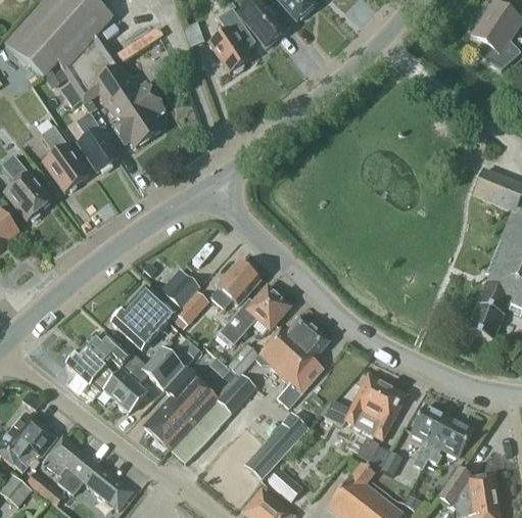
[(137,89),(100,34),(113,19),(92,0),(43,0),(4,43),(42,78),(56,62),(84,103),(99,93),(115,116),(109,121),(124,144),(131,139),(136,146),(161,130),(160,129),(161,125),(157,120),(154,119),(153,118),(164,109),(146,82),(137,89)]
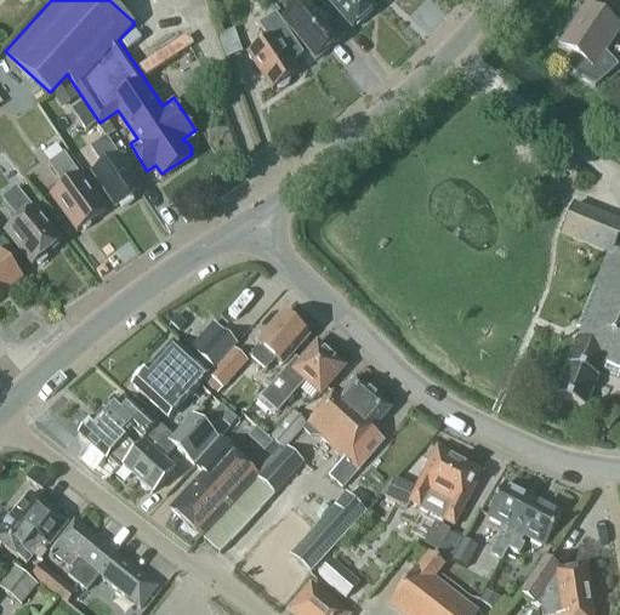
[(295,0),(280,12),(293,26),(317,56),(340,36),(324,18),(325,17),(311,0),(295,0)]
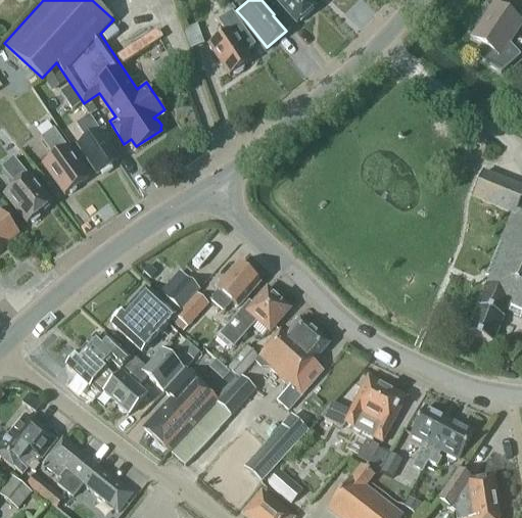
[(279,0),(297,20),(316,4),(312,0),(279,0)]
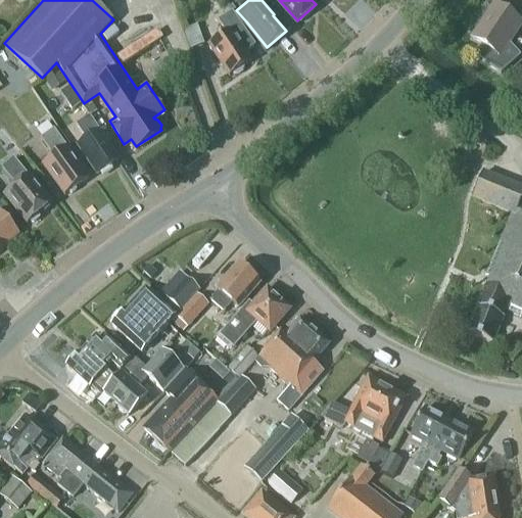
[(502,72),(502,69),(521,52),(508,39),(521,19),(494,2),(472,35),(484,42),(476,54),(502,72)]
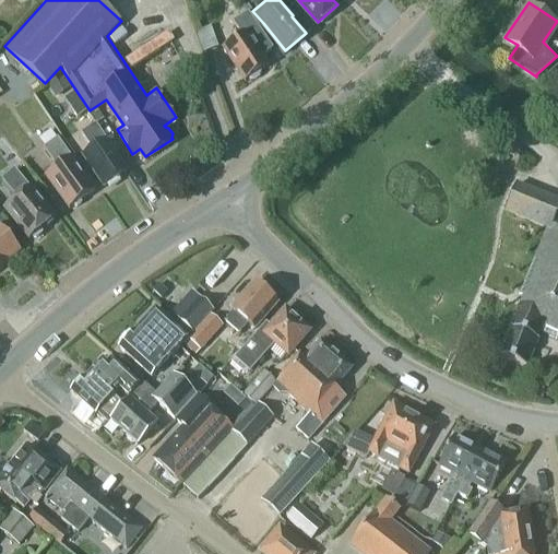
[(250,77),(261,70),(260,68),(269,62),(262,54),(272,46),(248,10),(233,20),(237,27),(232,31),(235,36),(223,44),(245,78),(249,75),(250,77)]
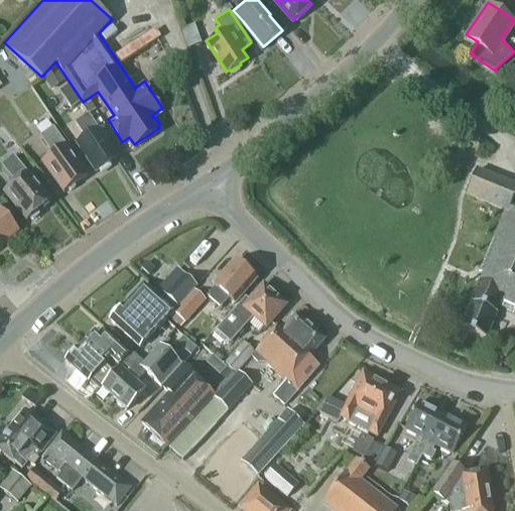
[(57,66),(44,75),(50,85),(65,76),(57,66)]
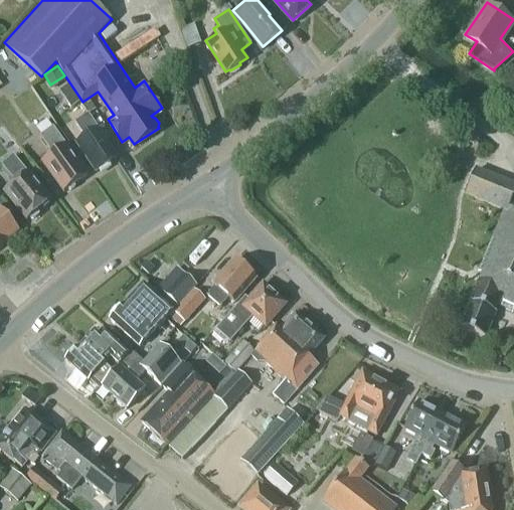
[(88,111),(75,120),(84,134),(76,139),(97,169),(117,155),(97,126),(98,125),(88,111)]
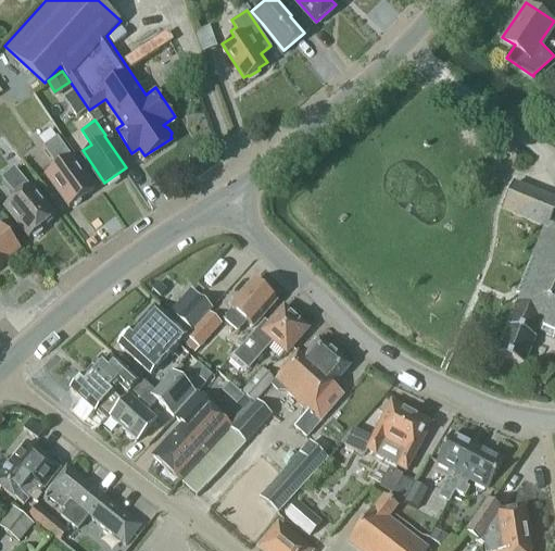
[(76,202),(80,199),(82,196),(95,186),(58,134),(43,143),(58,163),(46,172),(68,204),(74,201),(76,202)]
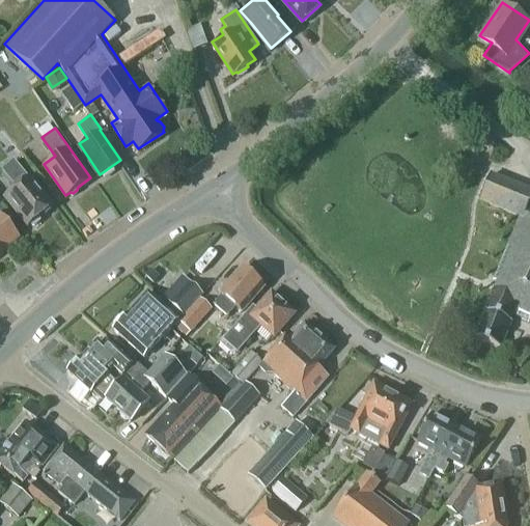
[(28,174),(14,157),(1,166),(16,185),(3,194),(28,224),(30,222),(34,222),(39,218),(39,215),(52,204),(28,174)]
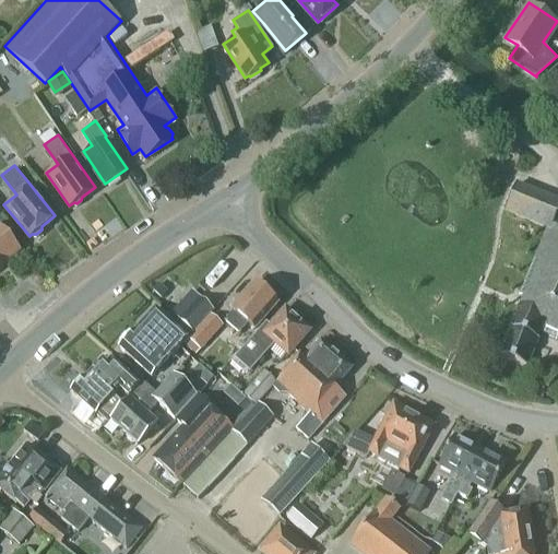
[(557,224),(551,222),(557,208),(557,199),(517,181),(505,208),(546,225),(519,293),(523,294),(498,352),(526,364),(543,325),(557,330),(557,224)]
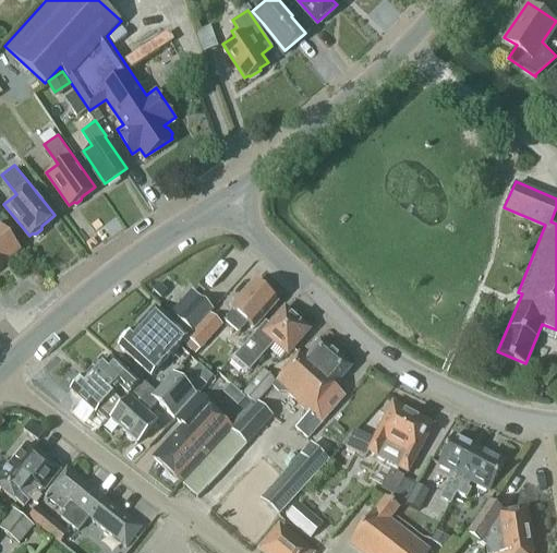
[(0,264),(3,262),(2,261),(20,245),(0,223),(5,218),(0,212),(0,264)]
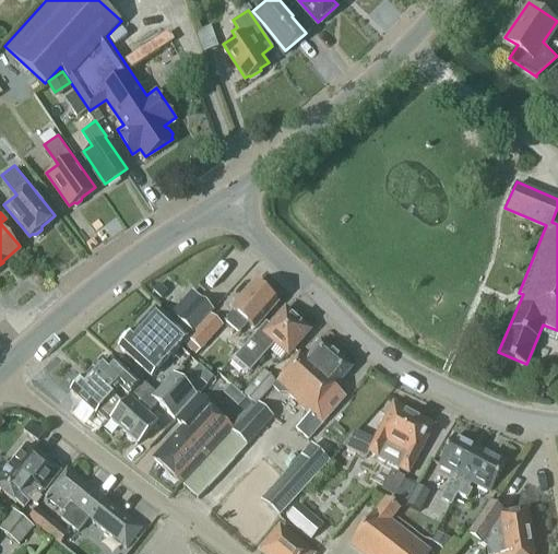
[(162,295),(167,289),(157,280),(152,286),(162,295)]
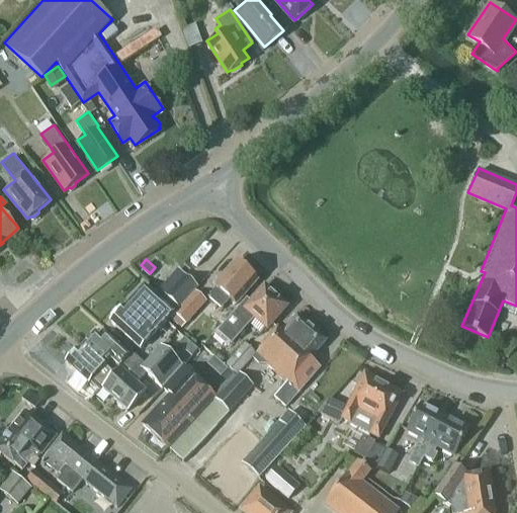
[(256,277),(236,259),(222,275),(220,273),(214,279),(216,281),(213,283),(216,285),(207,294),(221,306),(229,296),(235,302),(256,277)]
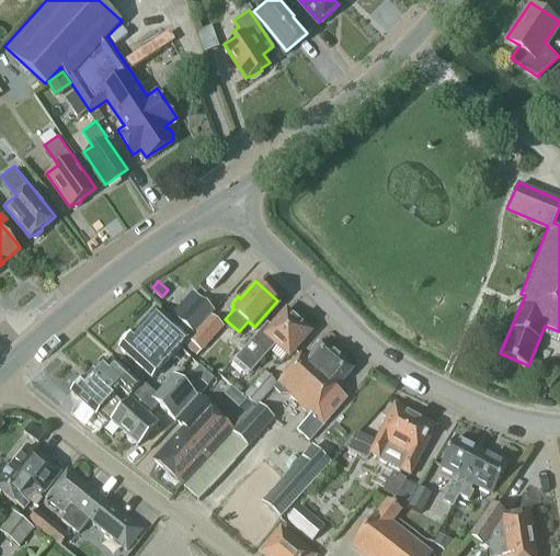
[(150,376),(205,318),(215,307),(201,295),(173,324),(156,307),(132,331),(126,332),(121,337),(121,343),(118,345),(150,376)]
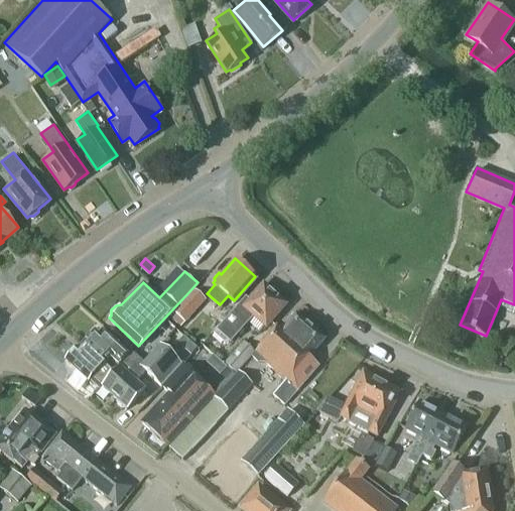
[(221,325),(220,324),(217,328),(230,339),(253,313),(265,325),(285,302),(263,282),(249,299),(245,295),(233,308),(233,309),(221,325)]
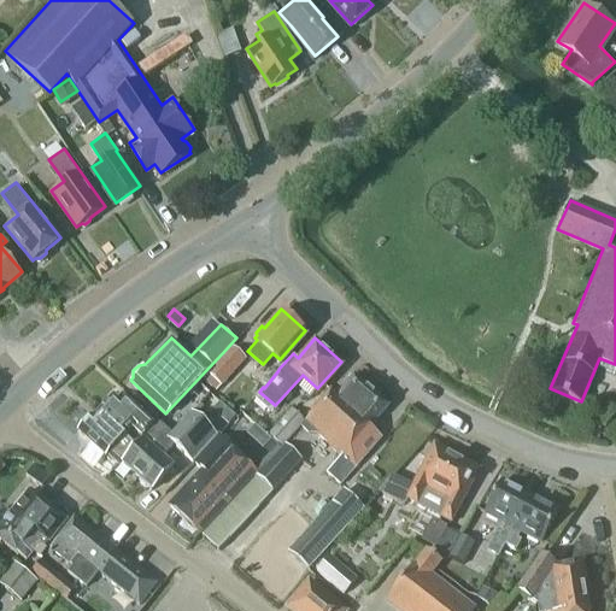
[(209,370),(221,382),(244,357),(232,346),(209,370)]
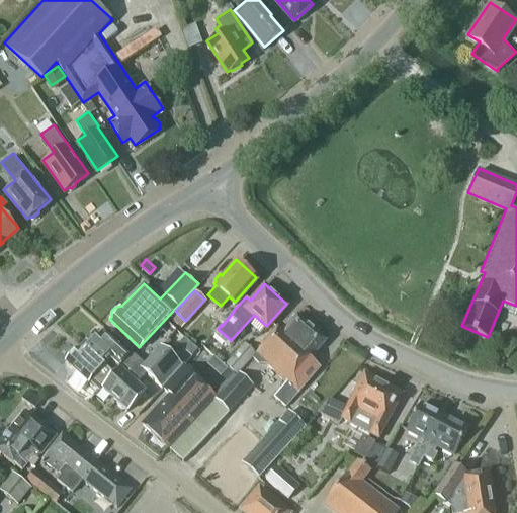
[(255,351),(251,355),(258,361),(265,362),(285,379),(273,394),(284,404),(319,364),(310,356),(326,338),(296,313),(281,330),(277,326),(255,351)]
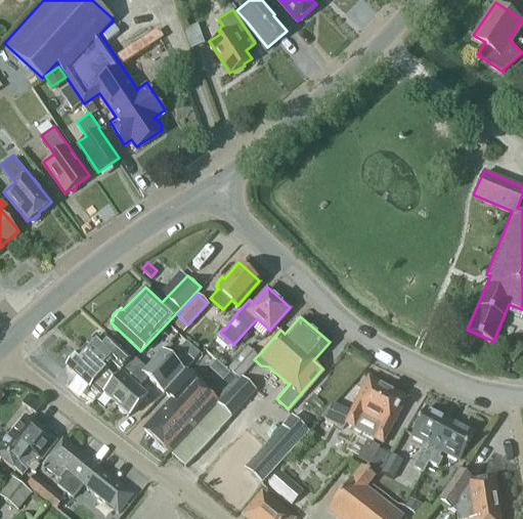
[(132,358),(135,355),(125,346),(122,350),(105,335),(101,340),(95,334),(82,348),(105,368),(112,361),(120,369),(130,356),(132,358)]
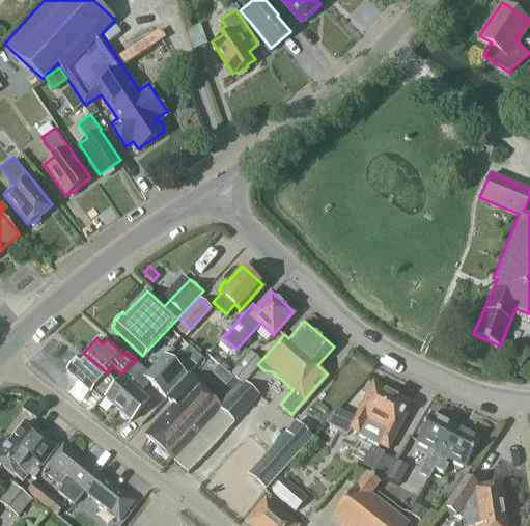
[(257,364),(261,360),(250,350),(229,370),(241,381),(257,364)]
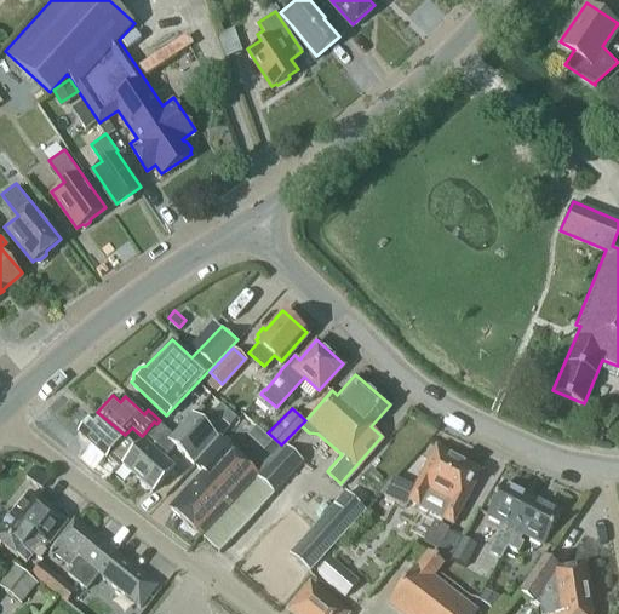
[(137,445),(125,435),(97,412),(92,417),(91,415),(78,430),(105,455),(112,449),(124,460),(137,445)]
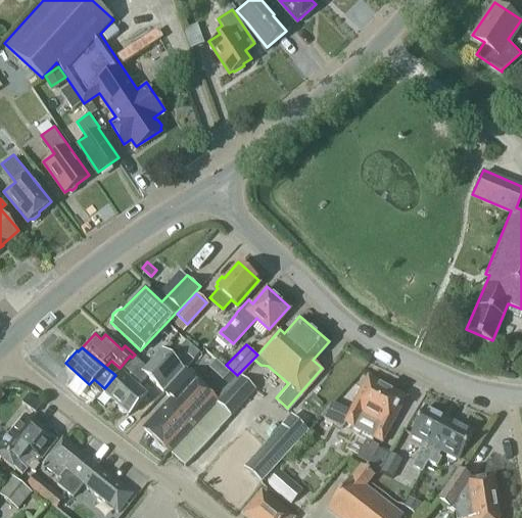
[(162,347),(146,365),(135,355),(104,388),(103,389),(116,402),(117,406),(122,410),(126,410),(128,412),(146,391),(133,380),(143,370),(164,388),(184,367),(162,347)]
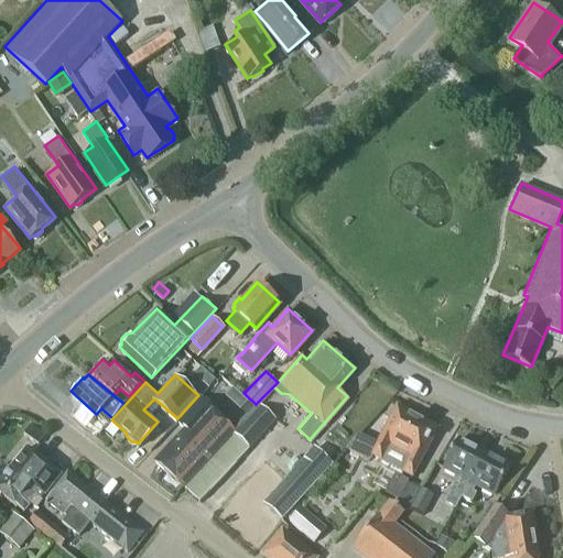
[(182,484),(234,428),(207,403),(209,401),(201,392),(198,395),(177,418),(176,419),(185,427),(155,459),(182,484)]
